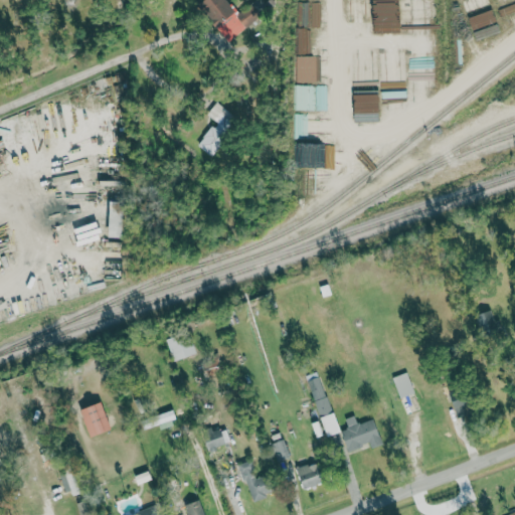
[(229,42),(256,18),(251,12),(243,19),(226,0),(202,0),(197,5),(229,42)]
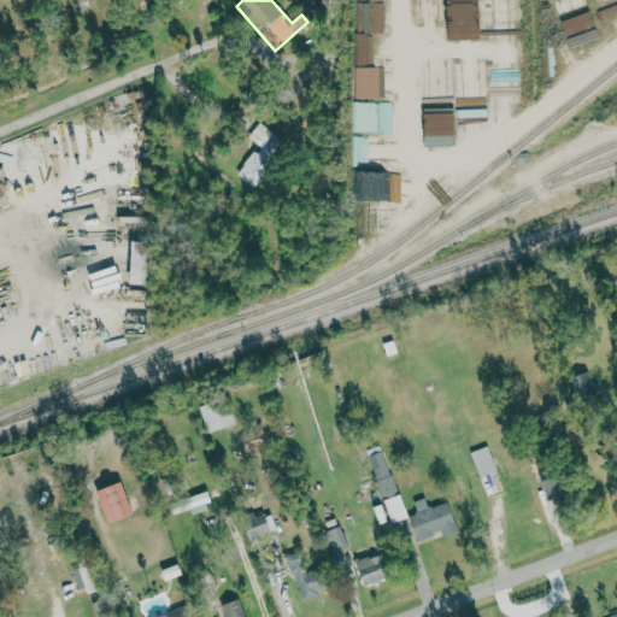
[(458,118),(488,117),(487,68),(457,68),(458,118)]
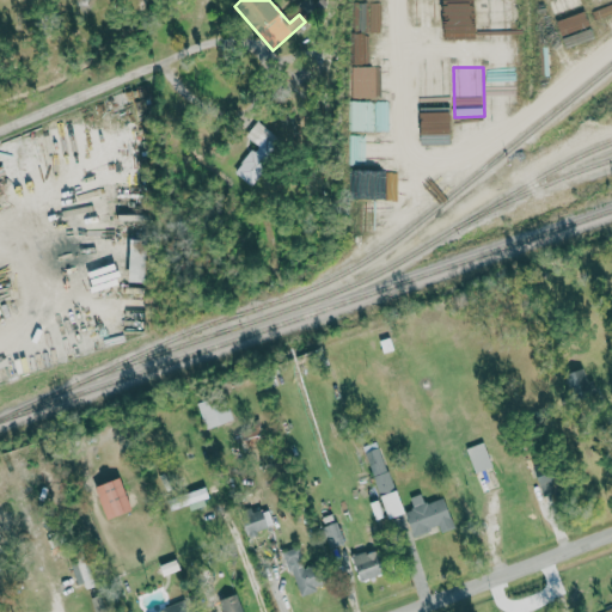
[(421,146),(451,145),(450,109),(420,110),(421,146)]
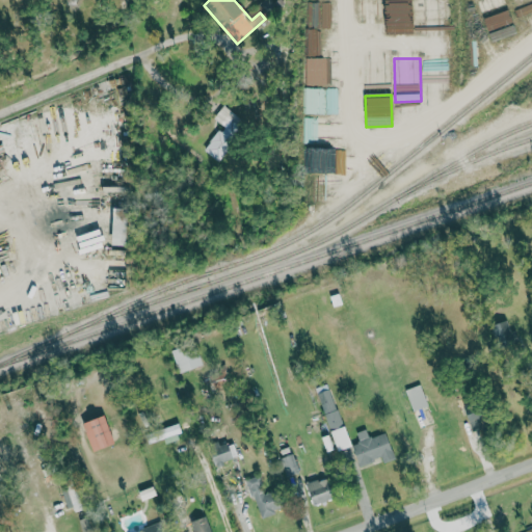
[(213,117),(222,125),(204,151),(217,161),(246,122),(222,104),(213,117)]
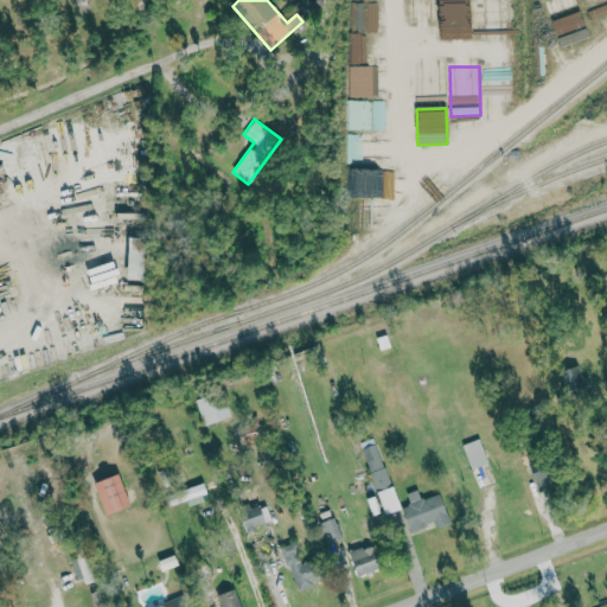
[(128,279),(145,280),(147,237),(131,236),(128,279)]
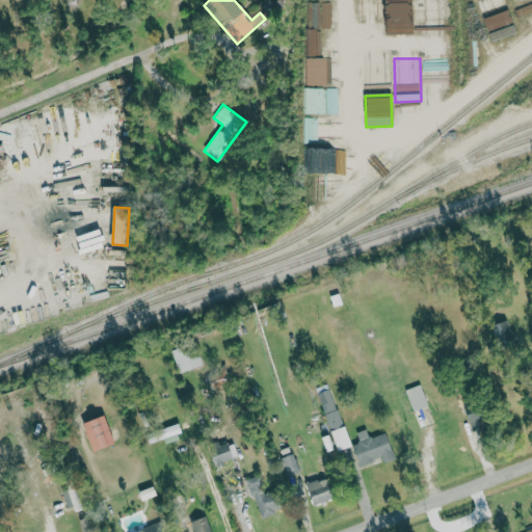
[(491,324),(498,350),(517,346),(511,320),(491,324)]
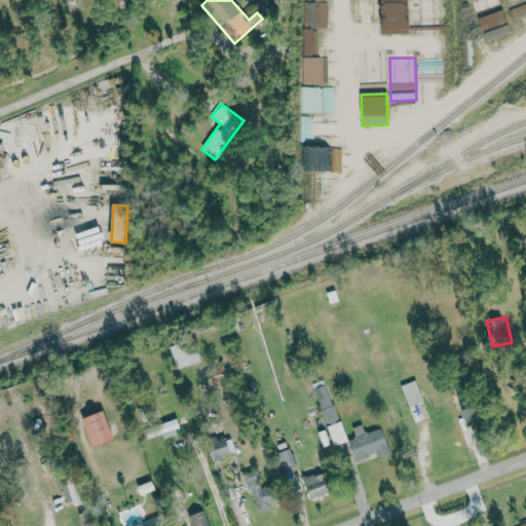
[(200,361),(192,338),(170,346),(178,369),(200,361)]
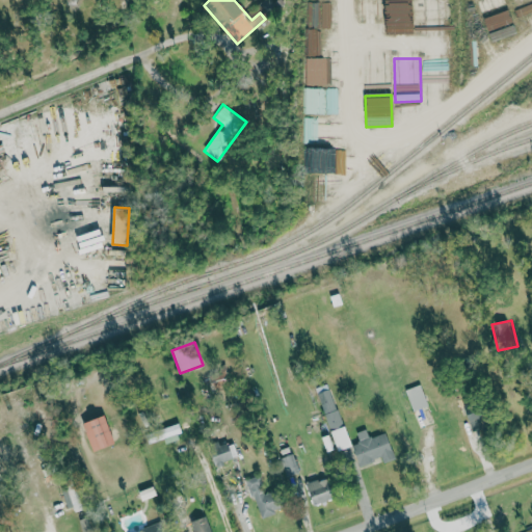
[(214,390),(231,384),(225,369),(209,374),(214,390)]
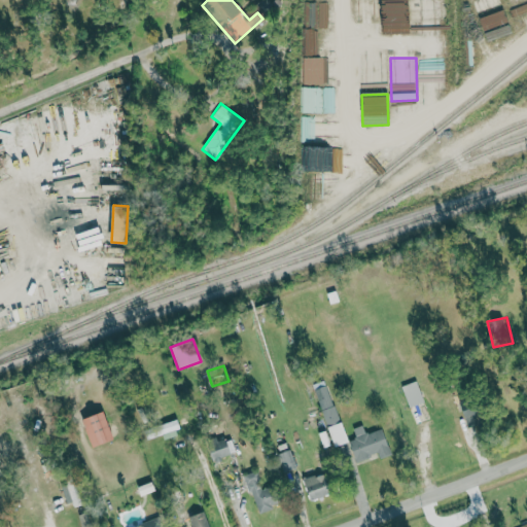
[(425,401),(417,380),(401,386),(410,408),(425,401)]
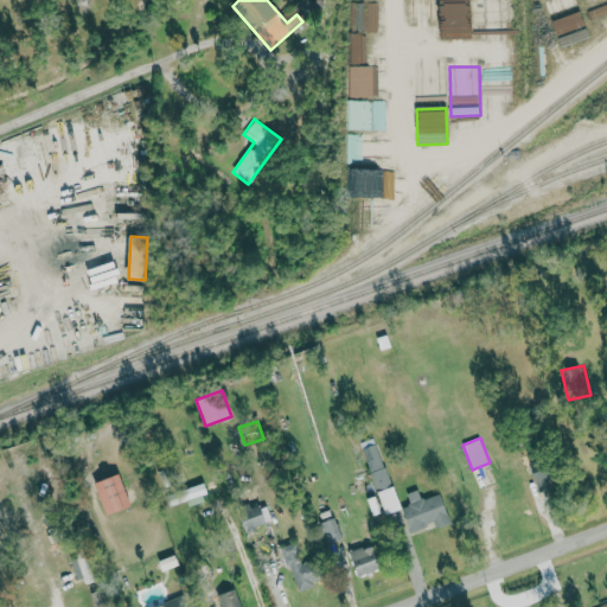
[(376,491),(390,486),(376,440),(360,445),(376,491)]
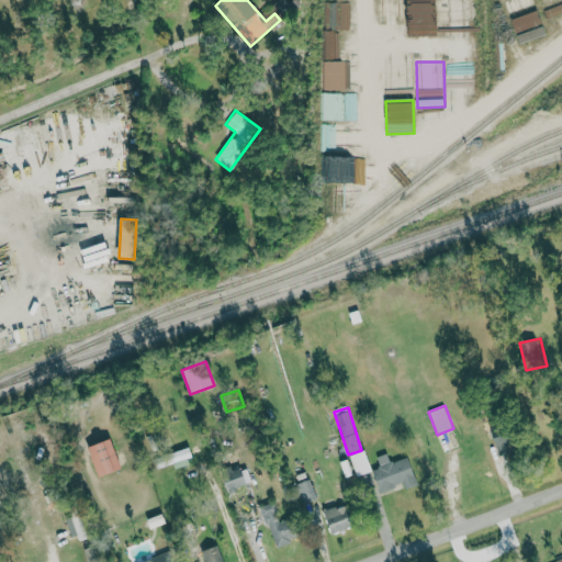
[(502,457),(510,453),(513,459),(524,453),(507,420),(489,430),(502,457)]
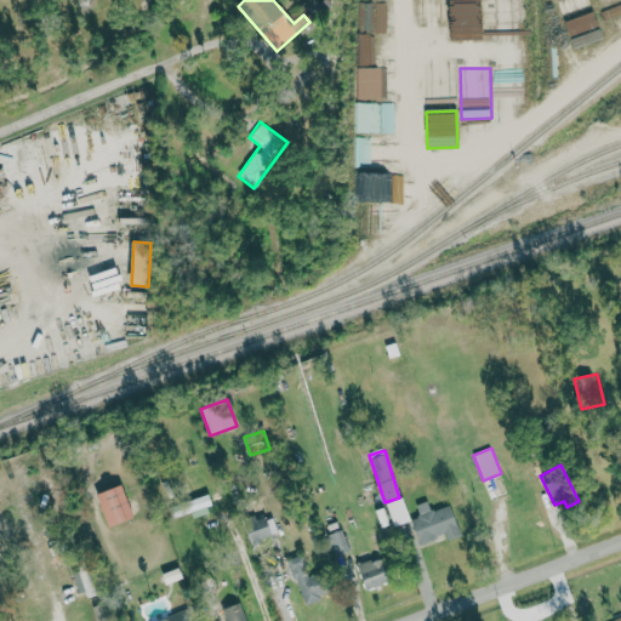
[(97,494),(109,527),(135,517),(123,484),(97,494)]
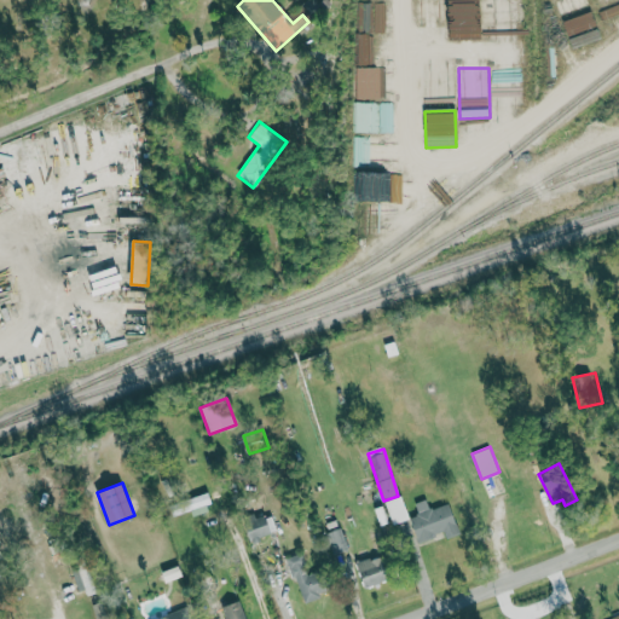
[(194,516),(212,510),(207,493),(171,504),(174,515),(192,509),(194,516)]
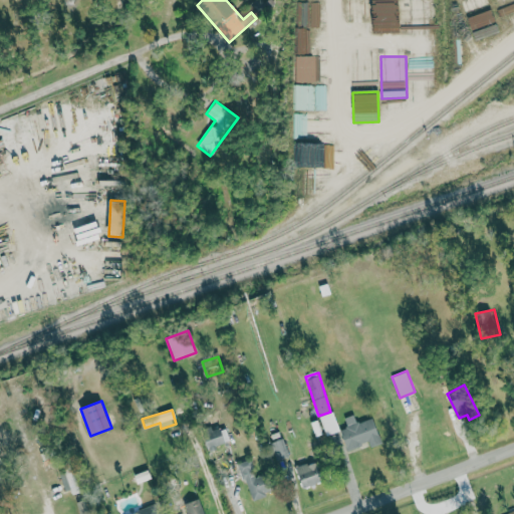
[(320,416),(326,436),(340,431),(333,412),(320,416)]
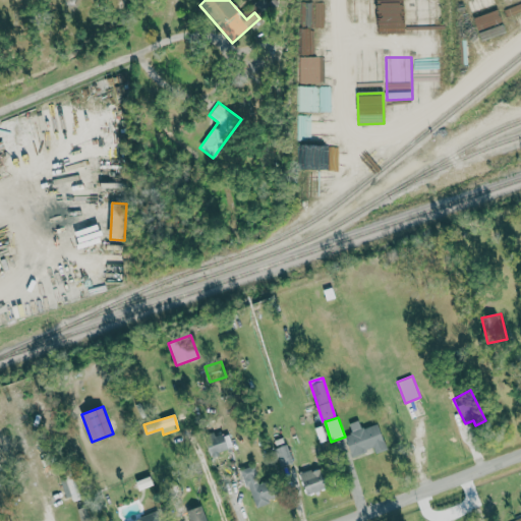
[(349,423),(352,433),(345,436),(351,456),(373,449),(375,454),(387,450),(379,423),(361,428),(359,420),(349,423)]
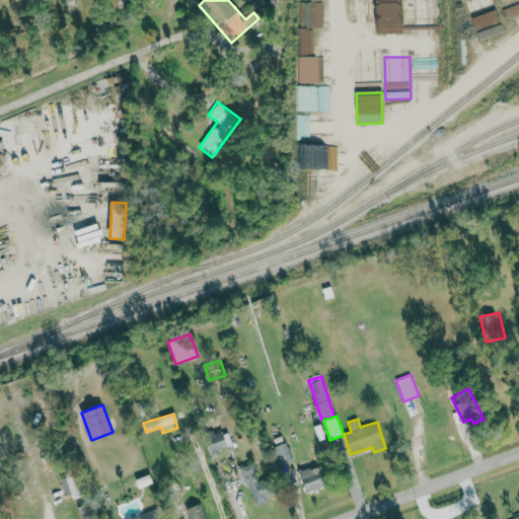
[(228,432),(206,437),(209,452),(232,447),(228,432)]
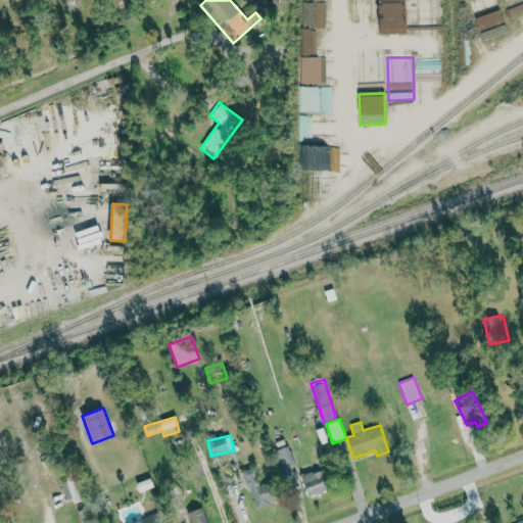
[(276,450),(283,468),(295,463),(288,445),(276,450)]
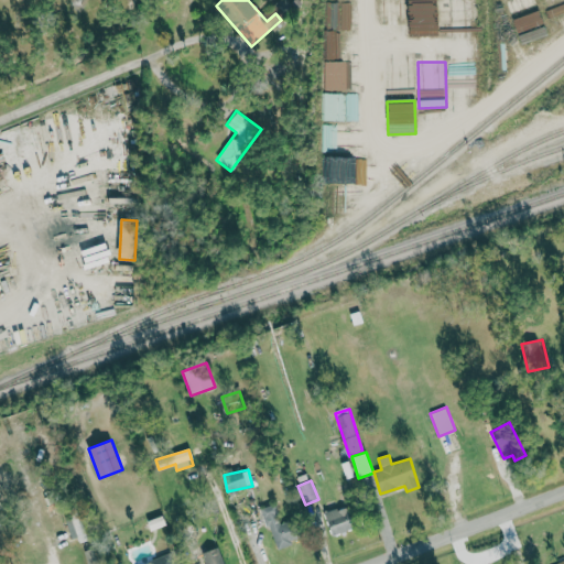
[(291,520),(282,523),(275,503),(259,508),(266,528),(270,527),(277,549),(297,542),(291,520)]
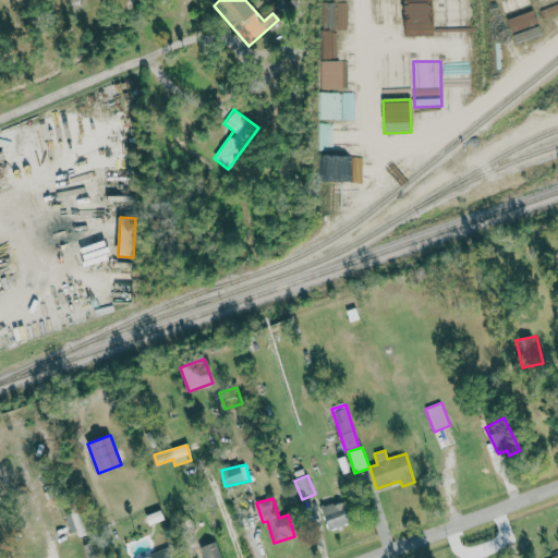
[(329,530),(351,521),(342,499),(320,508),(329,530)]
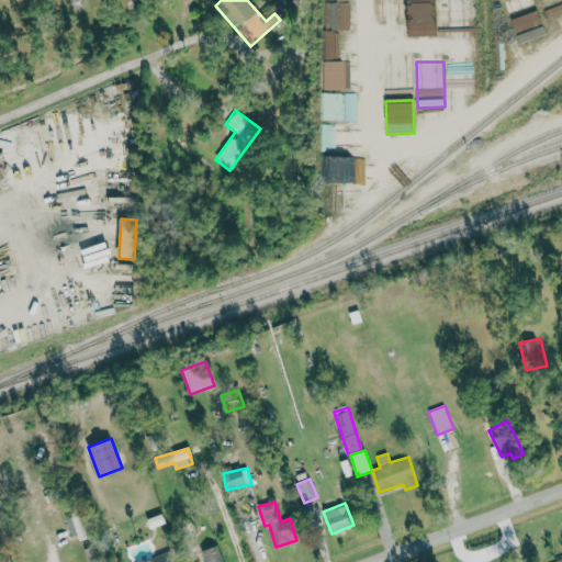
[(76,542),(89,537),(77,508),(65,514),(76,542)]
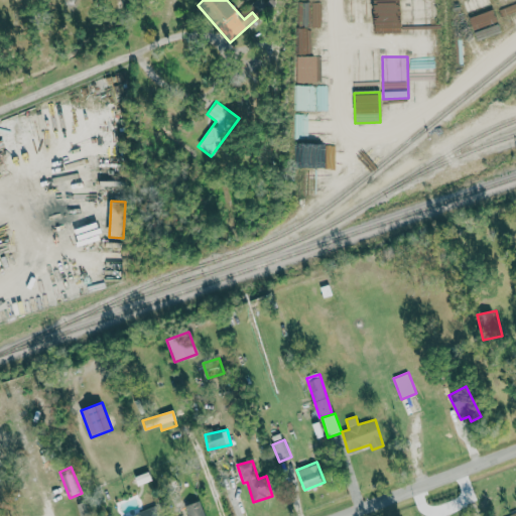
[(80,515),(93,515),(90,500),(78,503),(80,515)]
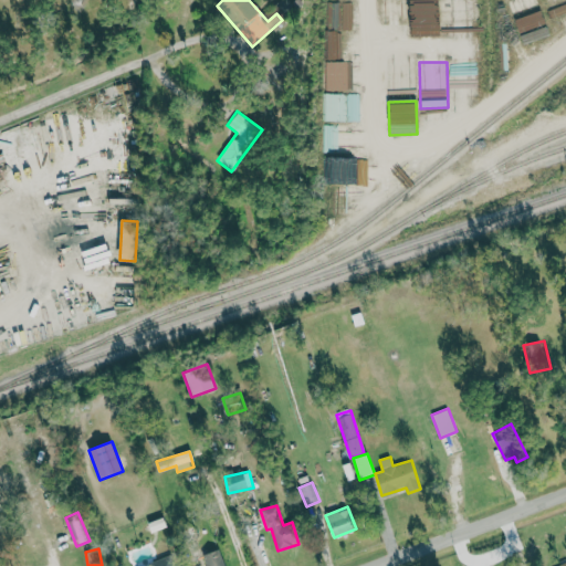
[(202,555),(206,565),(224,565),(219,549),(202,555)]
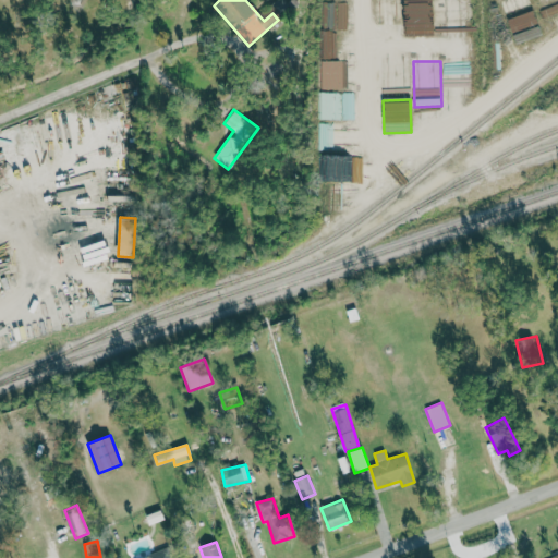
[(172,557),(169,547),(141,557),(172,557)]
